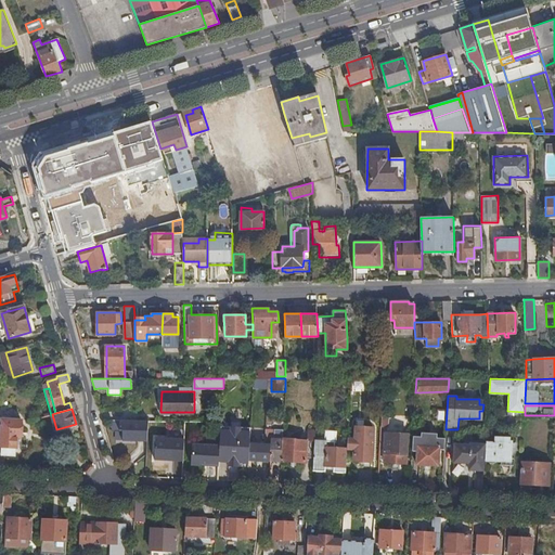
[(0,468),(3,469),(4,456),(15,456),(15,449),(16,449),(17,438),(21,438),(22,422),(18,417),(11,417),(11,421),(2,420),(2,423),(0,422),(0,468)]
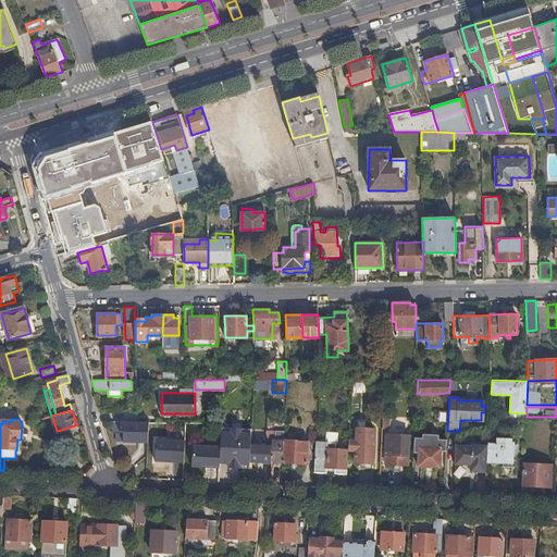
[(357,430),(349,430),(349,449),(356,449),(356,461),(373,462),(374,429),(357,428),(357,430)]
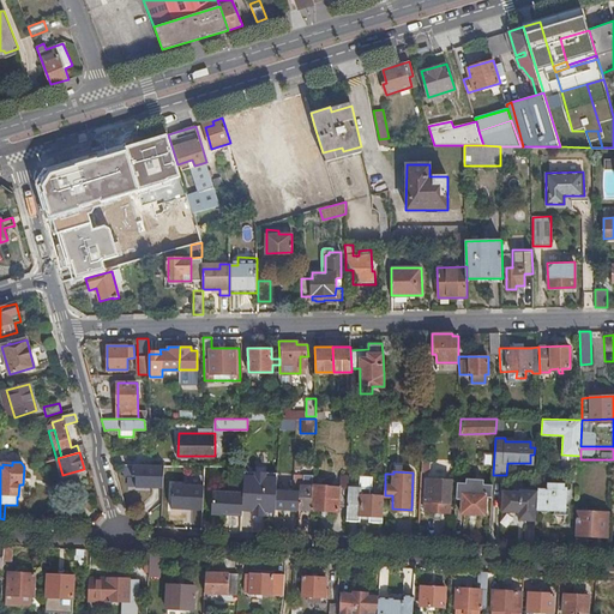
[(311,510),(313,485),(302,485),(302,474),(294,474),(293,492),(276,491),(275,509),(300,510),(300,509),(311,510)]
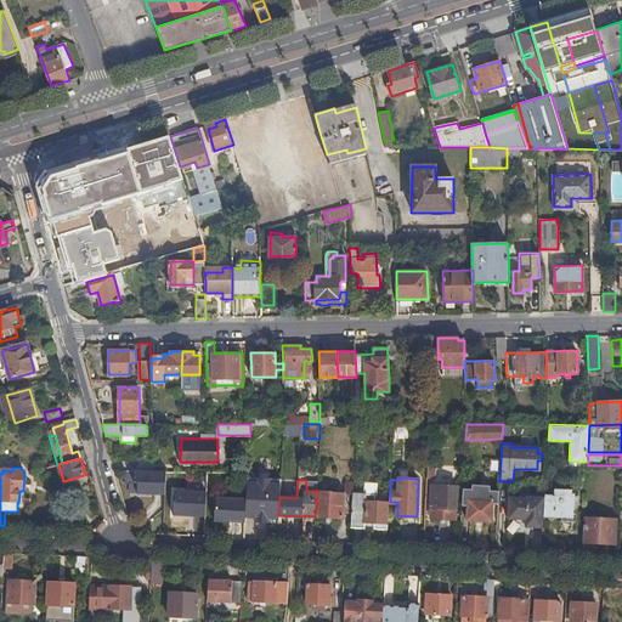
[(354,493),(354,481),(345,480),(344,493),(317,491),(315,516),(343,518),(343,512),(351,512),(354,493)]
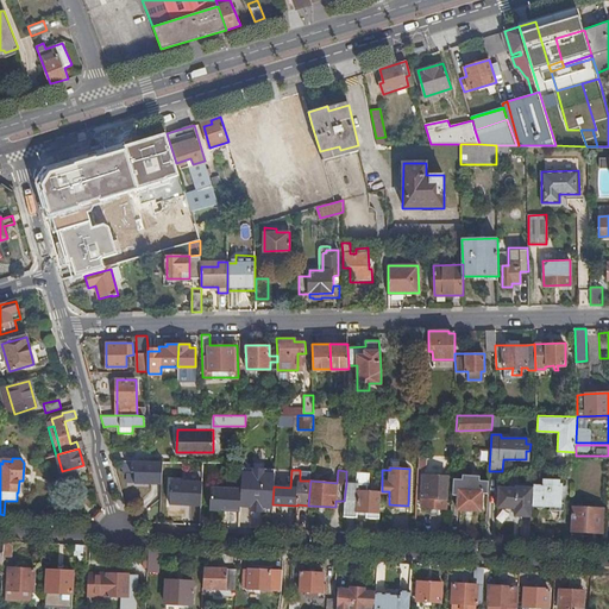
[(447,476),(424,475),(422,488),(424,488),(422,507),(445,508),(446,489),(447,489),(447,476)]
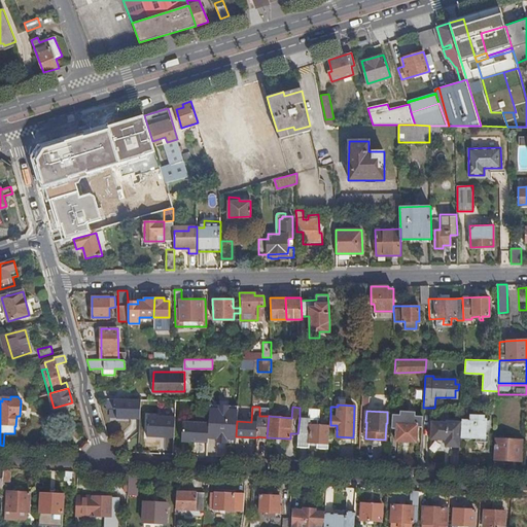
[(399,414),(392,414),(391,419),(391,428),(396,428),(395,441),(417,442),(418,426),(422,426),(423,416),(415,415),(415,411),(399,411),(399,414)]
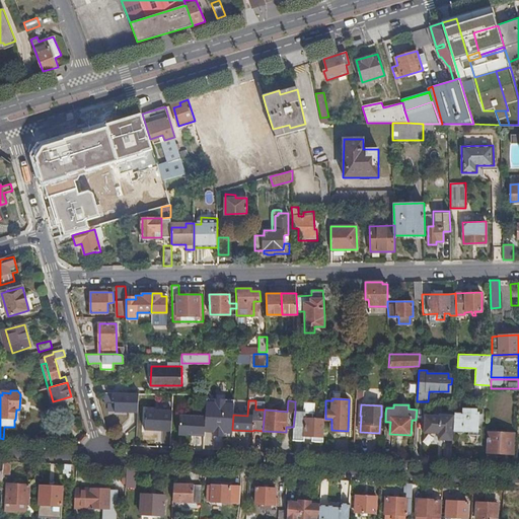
[(467,414),(455,414),(454,416),(454,431),(468,432),(468,434),(480,435),(480,429),(478,428),(479,412),(468,411),(467,414)]
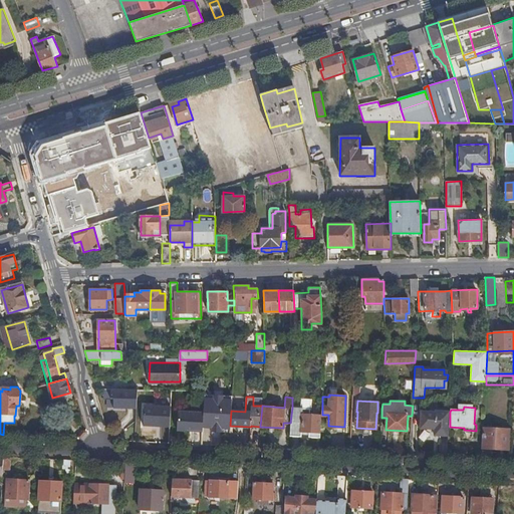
[(320,437),(322,415),(310,414),(310,409),(292,408),(290,423),(290,435),(302,436),(302,432),(309,432),(309,437),(320,437)]
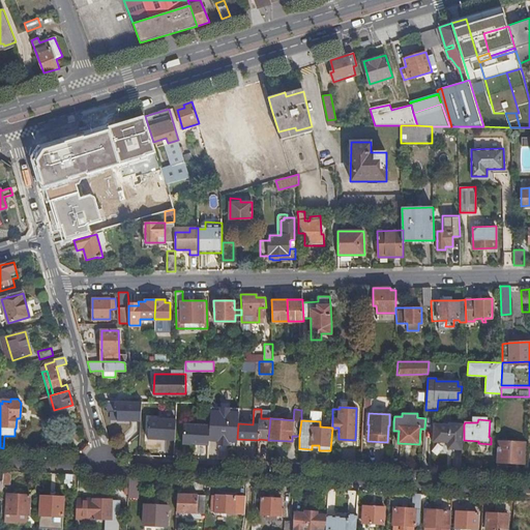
[(211,443),(209,443),(208,459),(216,459),(217,443),(234,445),(235,429),(234,422),(222,422),(221,428),(212,427),(211,443)]
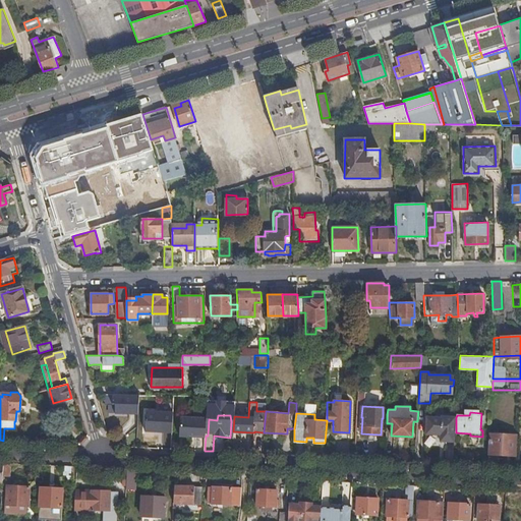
[(456,432),(456,417),(426,415),(426,433),(441,435),(441,441),(455,441),(456,432)]
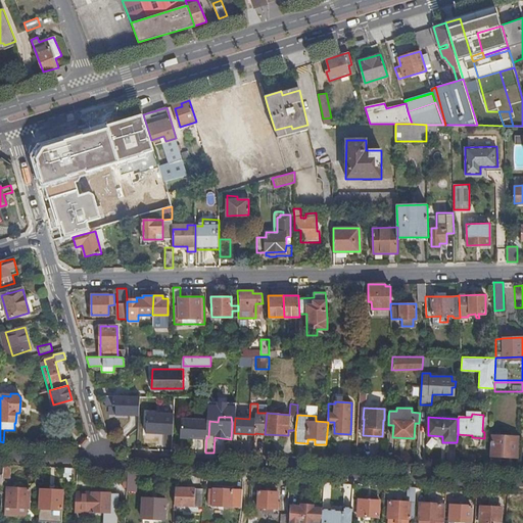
[(491,435),(490,456),(496,456),(497,457),(517,458),(518,437),(491,435)]
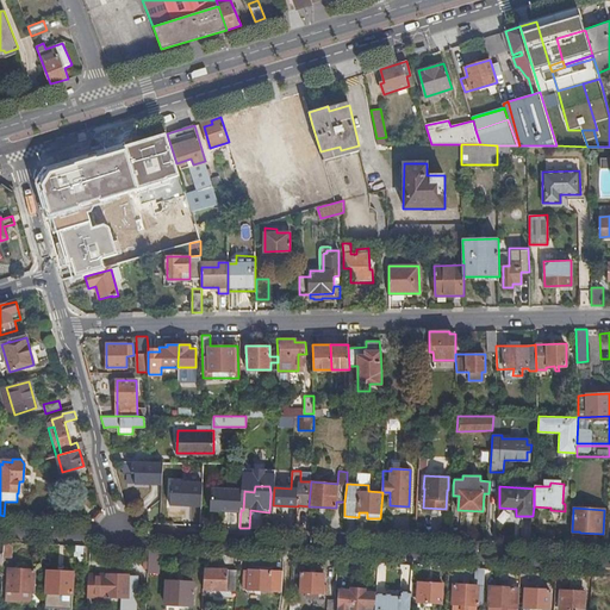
[(229,511),(228,527),(238,528),(240,512),(229,511)]
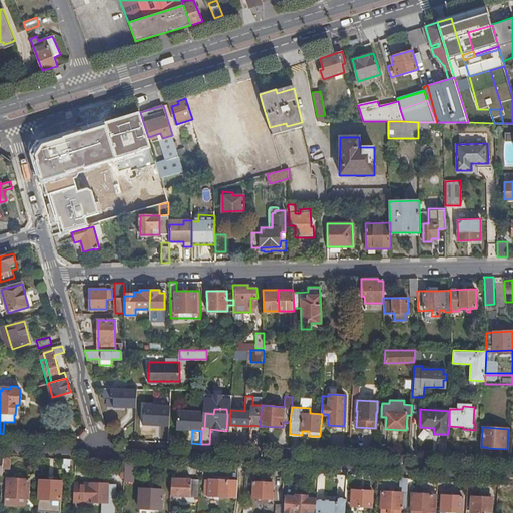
[(229,432),(228,445),(236,446),(236,433),(234,432),(229,432)]
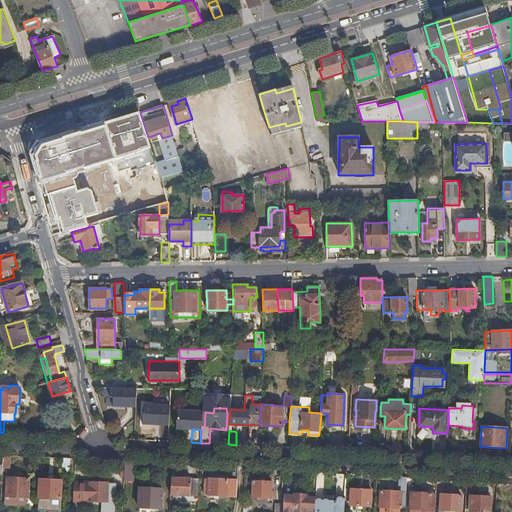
[(133,462),(125,462),(124,478),(132,478),(133,462)]
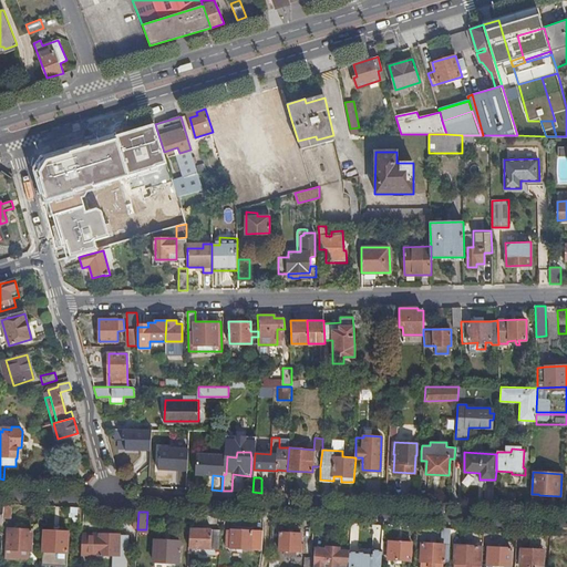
[(447,566),(451,528),(442,528),(441,545),(422,544),(420,566),(447,566)]
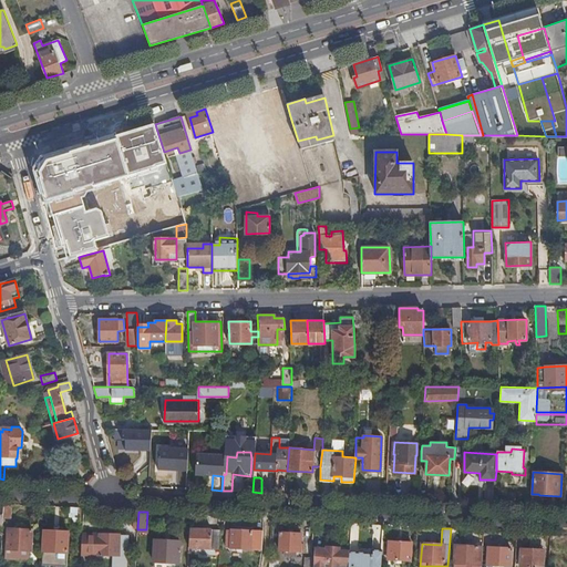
[(37,565),(37,552),(31,552),(32,531),(8,529),(7,549),(10,550),(10,554),(13,554),(13,550),(29,552),(28,565),(37,565)]
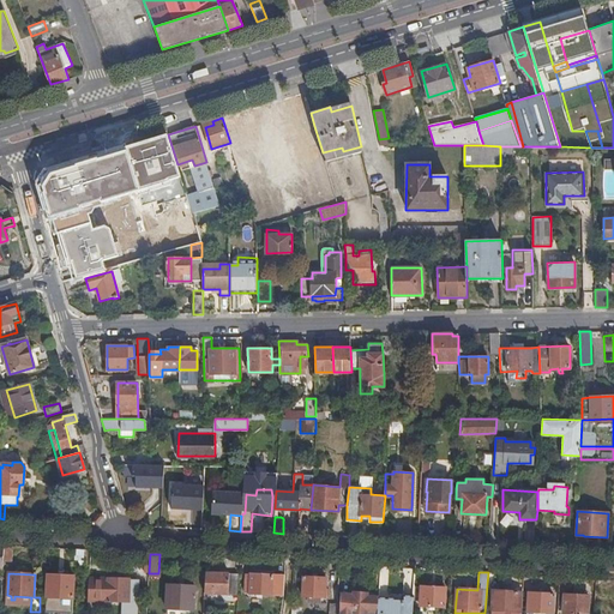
[(238,575),(206,573),(205,594),(238,595),(238,575)]
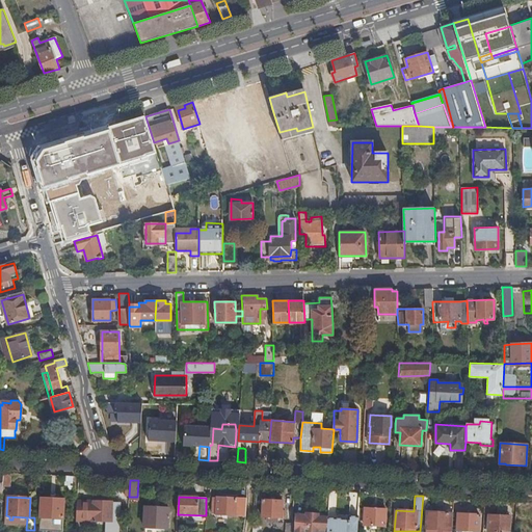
[(246,514),(247,500),(237,500),(237,499),(213,498),(212,514),(223,515),(228,515),(236,515),(236,514),(246,514)]
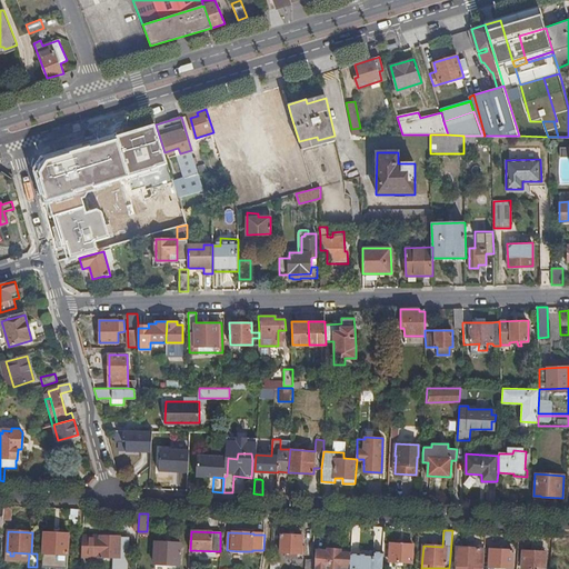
[(62,568),(67,568),(69,535),(45,533),(42,568),(62,568)]
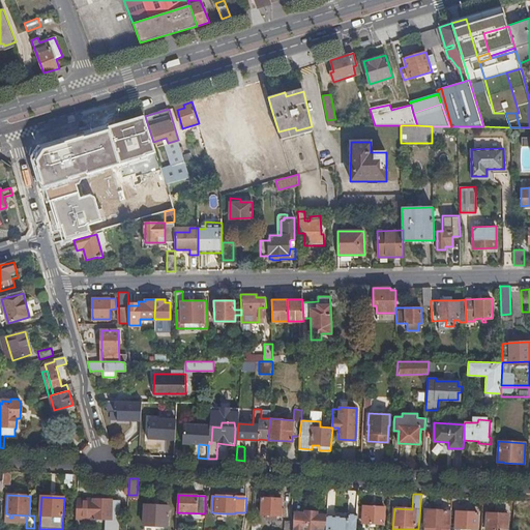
[(282,508),(282,499),(262,498),(261,514),(266,516),(266,520),(277,520),(277,516),(284,516),(284,509),(282,508)]
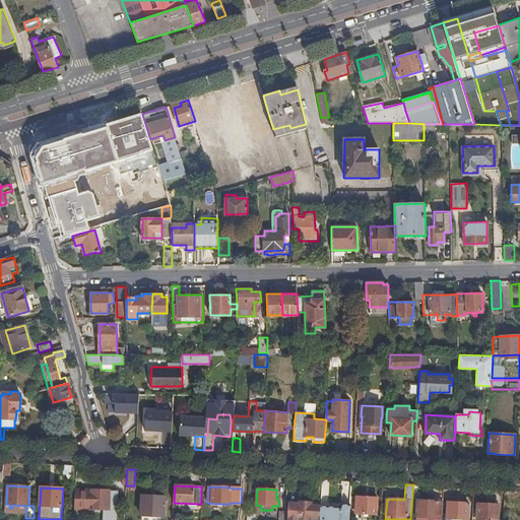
[(118,491),(75,491),(74,509),(118,510),(118,491)]
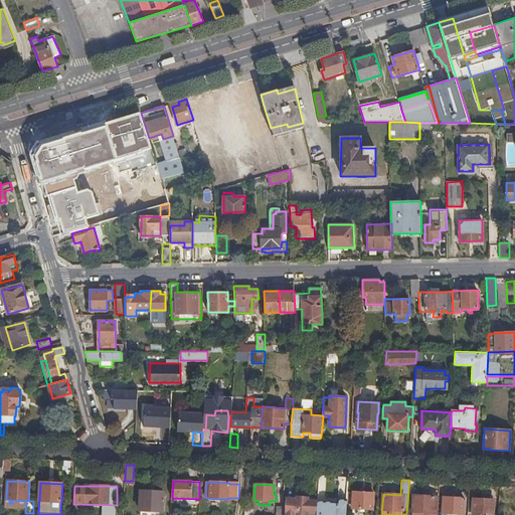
[(162,512),(164,492),(140,491),(139,511),(162,512)]
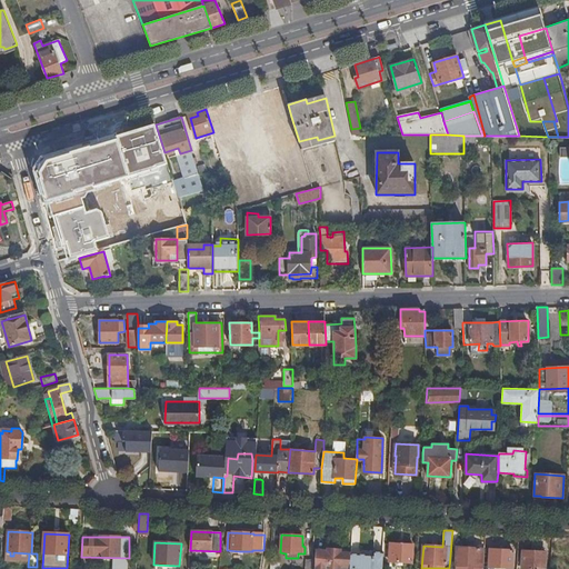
[(389,545),(385,545),(383,552),(383,561),(411,563),(412,545),(389,543),(389,545)]
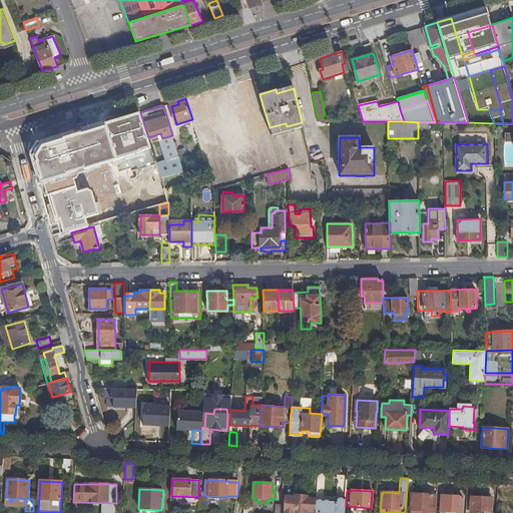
[(436,512),(437,495),(412,494),(410,512),(436,512)]
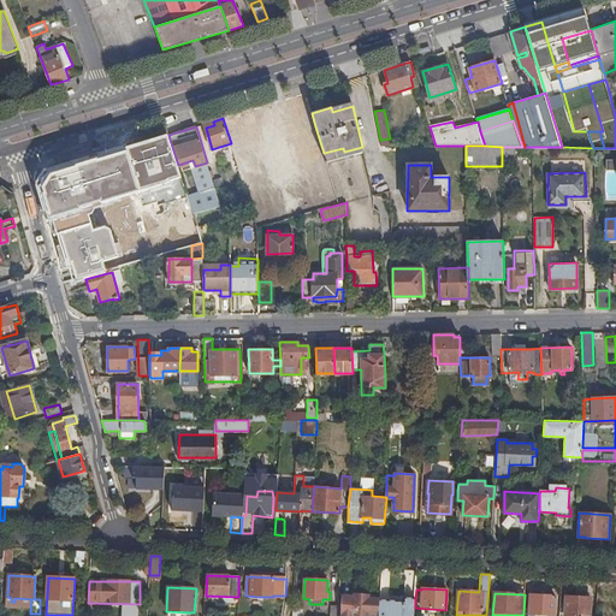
[(379,615),(380,600),(380,599),(377,599),(375,596),(368,596),(351,594),(351,597),(343,596),(342,615),(379,615)]
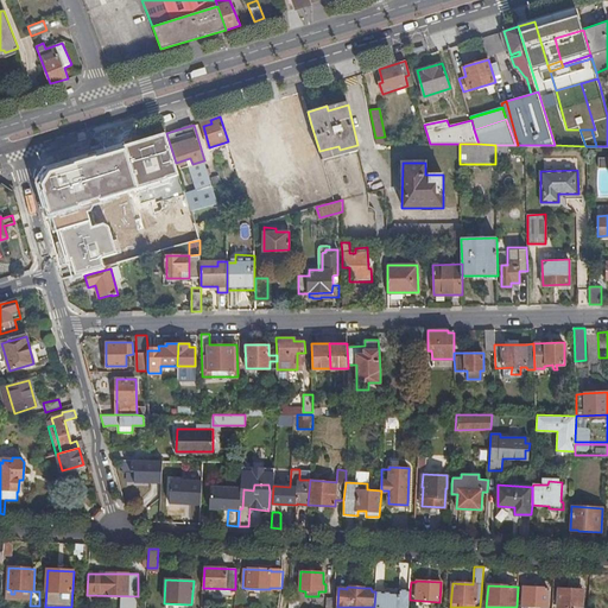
[(546,607),(548,588),(524,587),(521,607),(546,607)]
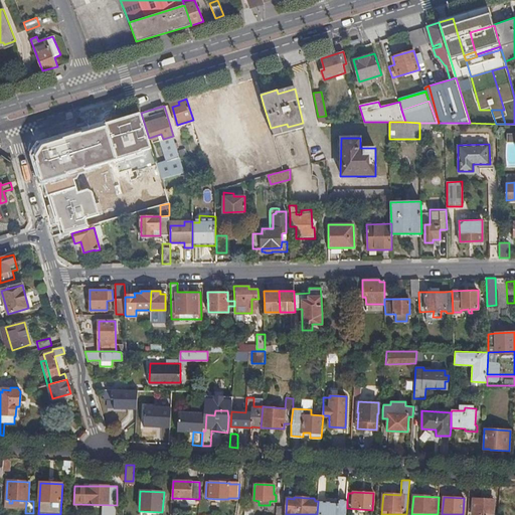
[(493,514),(494,500),(473,499),(472,514),(493,514)]
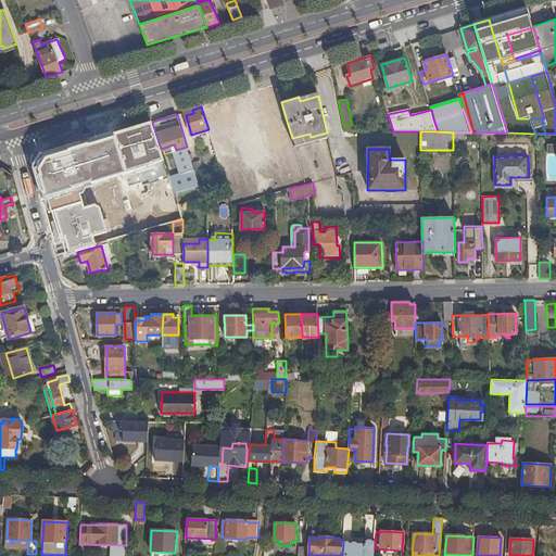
[(364,543),(343,542),(342,555),(374,555),(375,548),(375,540),(365,540),(364,543)]
